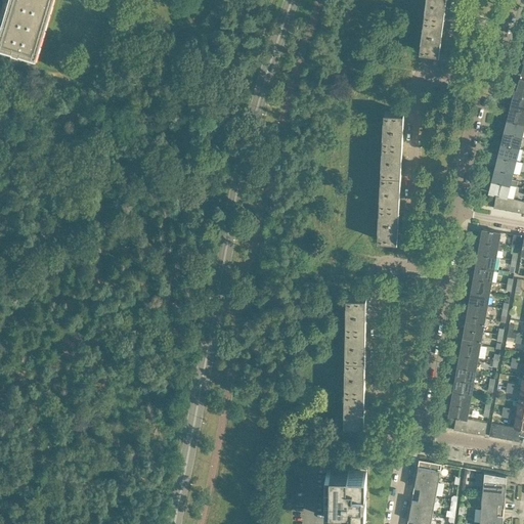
[(0,0),(0,42),(31,51),(31,55),(35,55),(51,0),(0,0)]
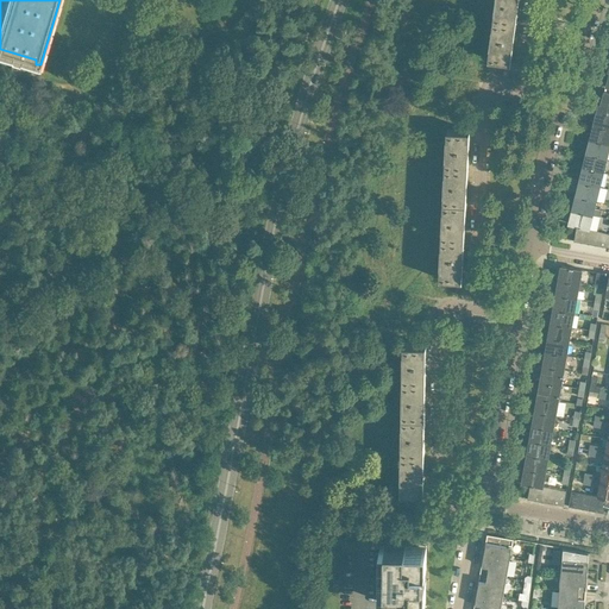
[(515,25),(518,0),(495,0),(493,22),(515,25)]
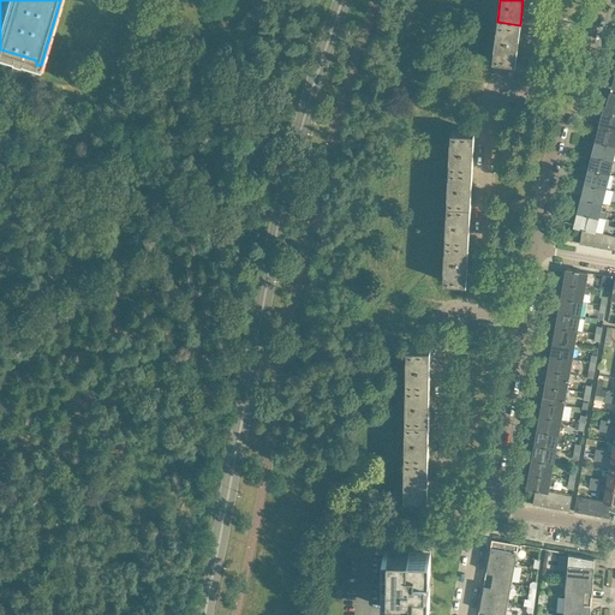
[(494,60),(509,61),(515,63),(517,51),(520,25),(497,22),(493,59),(494,60)]
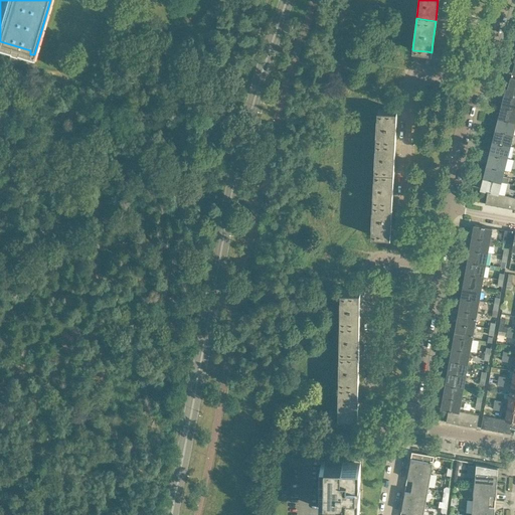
[(506,89),(505,94),(514,96),(514,77),(511,76),(508,89),(506,89)]
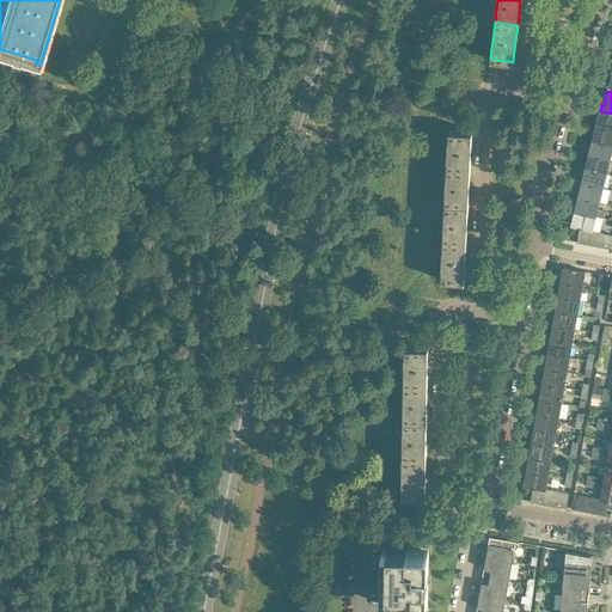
[(611,114),(600,111),(599,115),(597,126),(611,128),(611,114)]
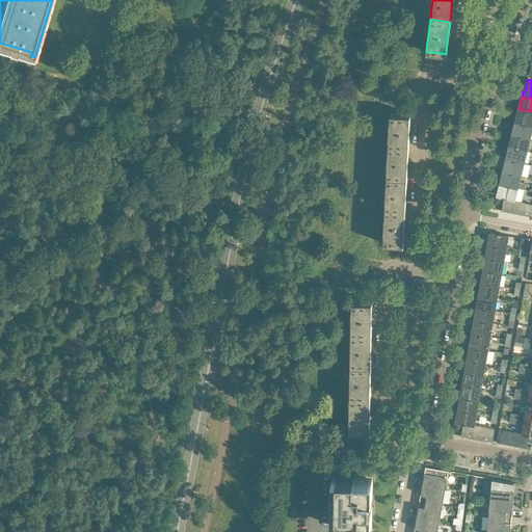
[(531,111),(519,109),(515,121),(531,125),(531,111)]
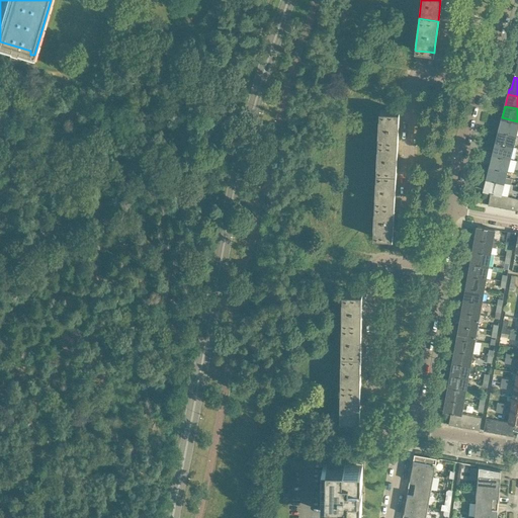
[(378,142),(398,143),(400,110),(379,109),(379,111),(378,142)]
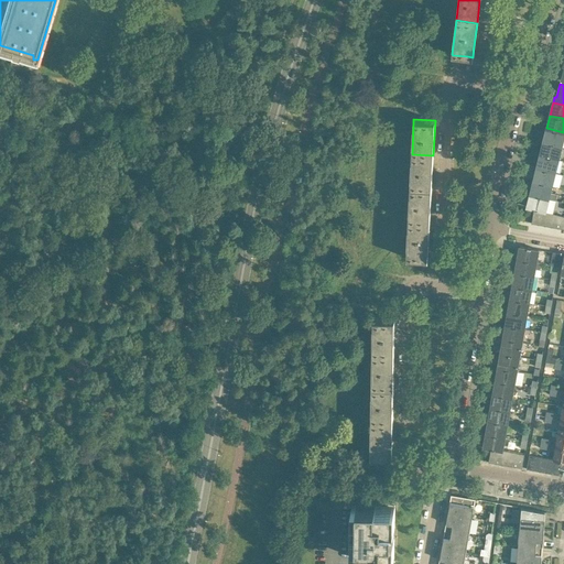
[(563,140),(563,132),(546,128),(543,141),(563,147),(563,140)]
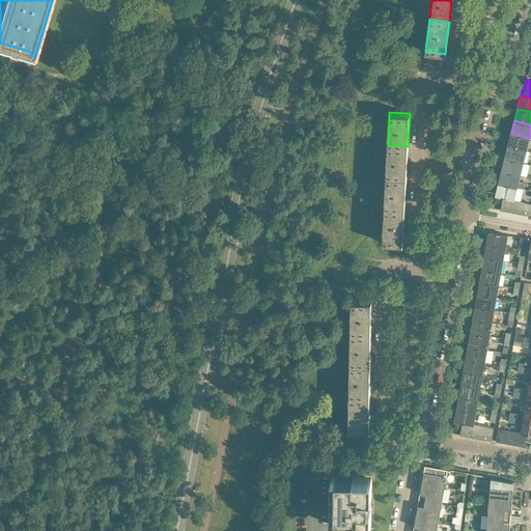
[(530,138),(511,133),(508,145),(527,150),(530,138)]
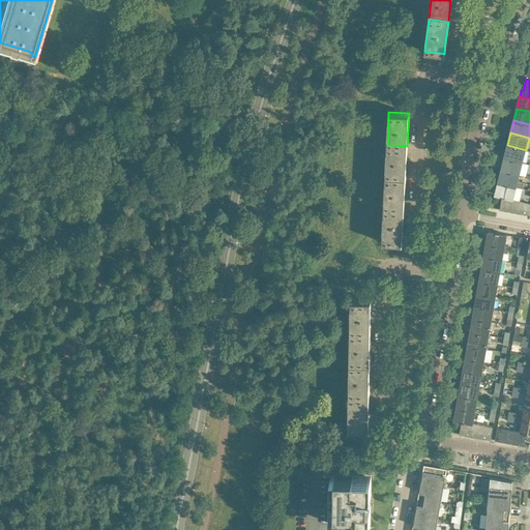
[(405,178),(407,146),(387,145),(385,177),(405,178)]
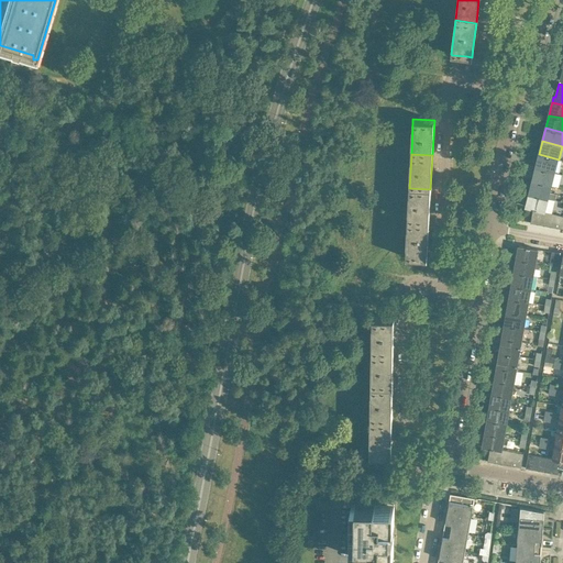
[(559,159),(539,154),(536,167),(555,172),(559,159)]
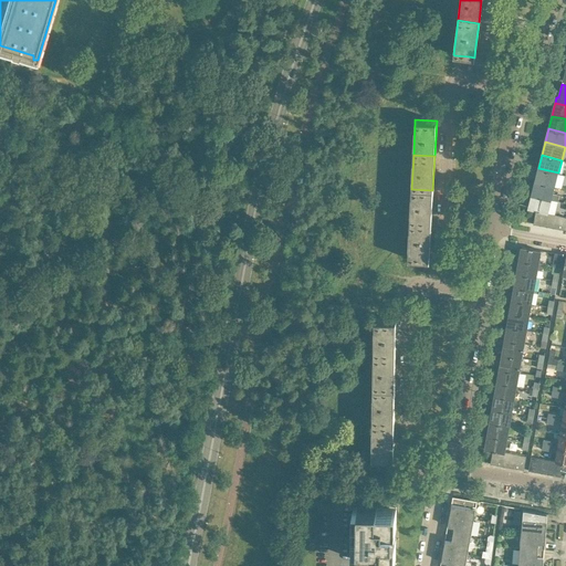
[(558,173),(538,168),(535,181),(555,186),(558,173)]
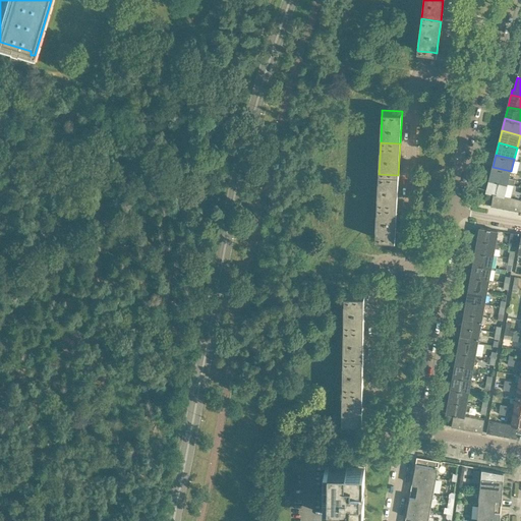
[(511,171),(493,167),(489,179),(513,184),(515,180),(509,178),(511,171)]
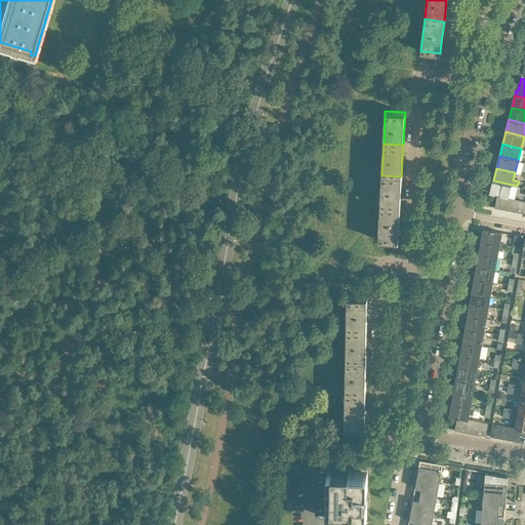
[(380,208),(400,209),(401,176),(381,175),(380,208)]
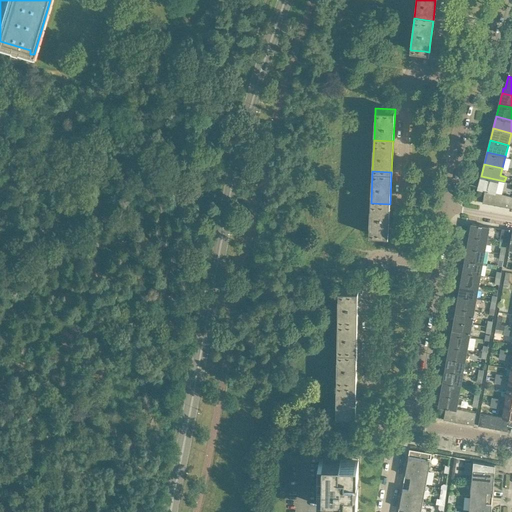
[(481,176),(478,188),(485,189),(490,191),(496,192),(501,194),(504,181),(481,176)]
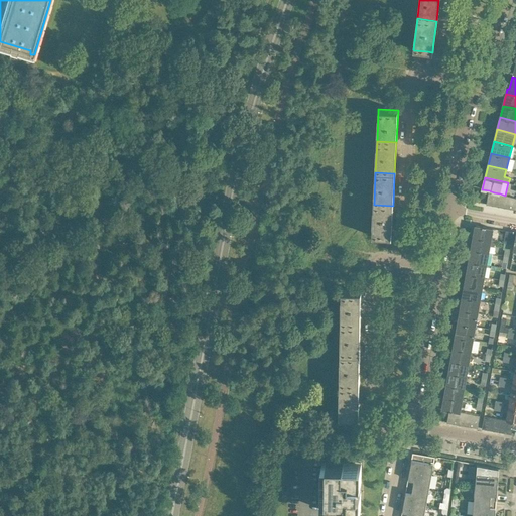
[(489,190),(486,205),(492,206),(494,192),(489,190)]
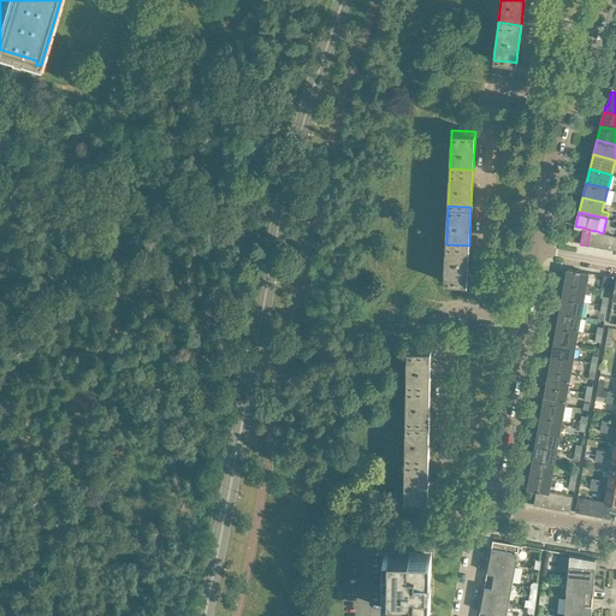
[(587,246),(594,247),(597,231),(590,230),(587,246)]
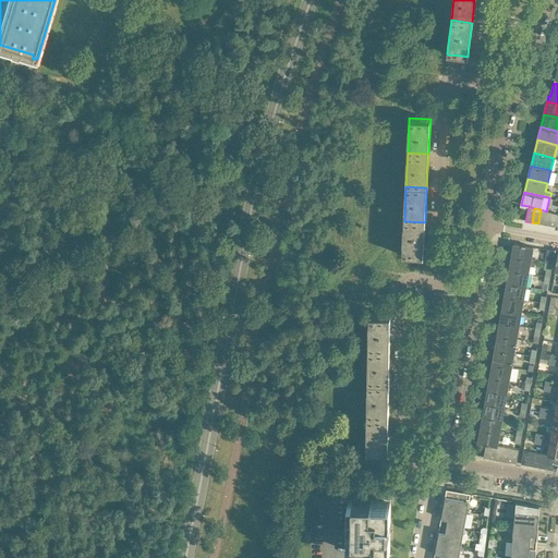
[(546,211),(541,209),(538,223),(545,225),(547,211),(546,211)]
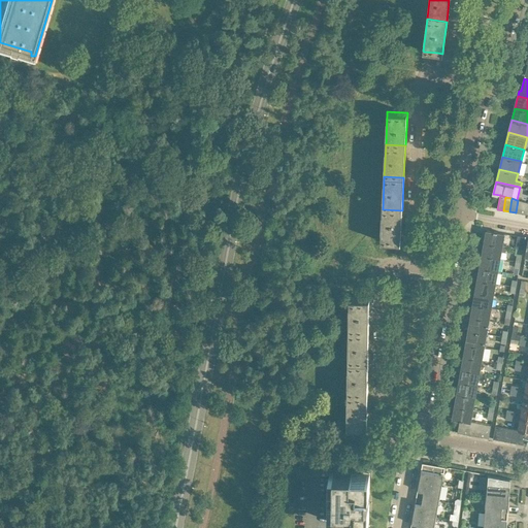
[(516,212),(522,213),(524,202),(518,200),(516,212)]
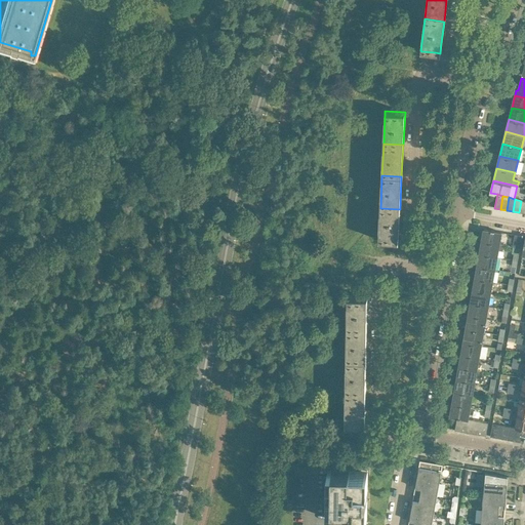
[(398,241),(400,209),(380,208),(378,237),(378,240),(381,240),(393,241),(393,240),(398,241)]
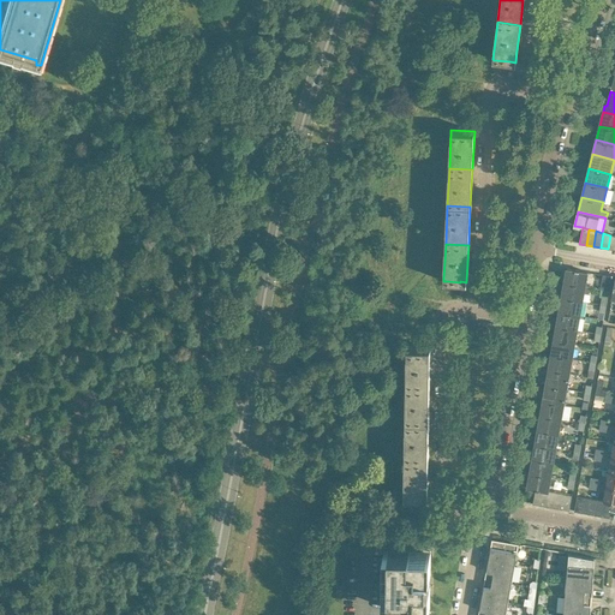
[(566,270),(563,282),(585,287),(587,272),(579,270),(579,269),(575,269),(574,269),(567,268),(566,270)]
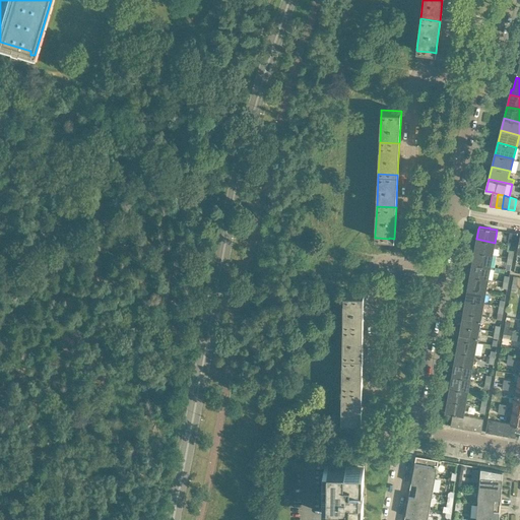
[(515,246),(517,234),(510,233),(507,244),(508,245),(515,246)]
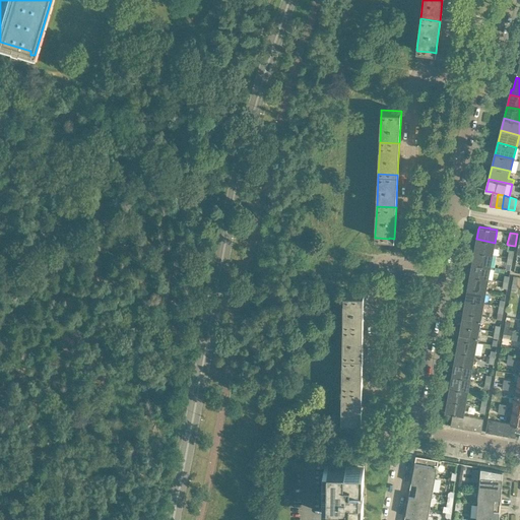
[(476,239),(474,252),(492,255),(493,248),(497,249),(498,243),(495,243),(476,239)]
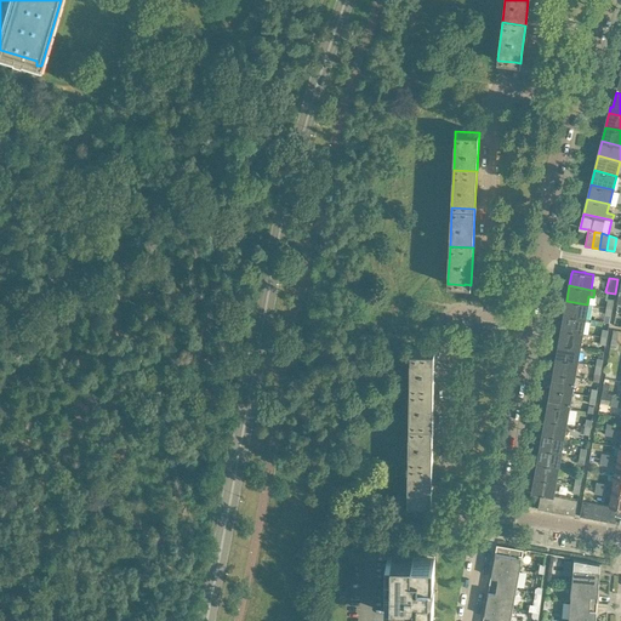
[(567,301),(564,315),(585,319),(587,305),(567,301)]
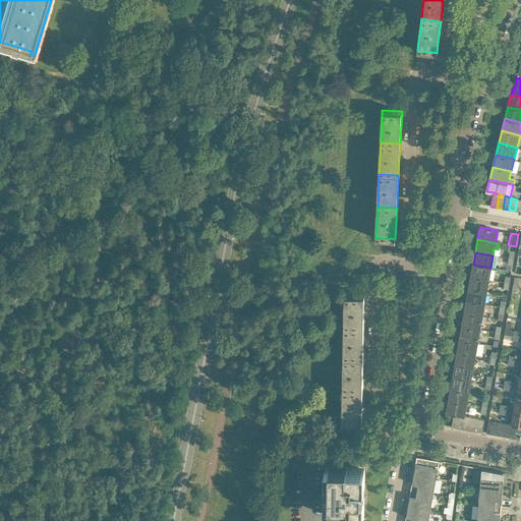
[(473,265),(471,277),(488,280),(490,268),(473,265)]
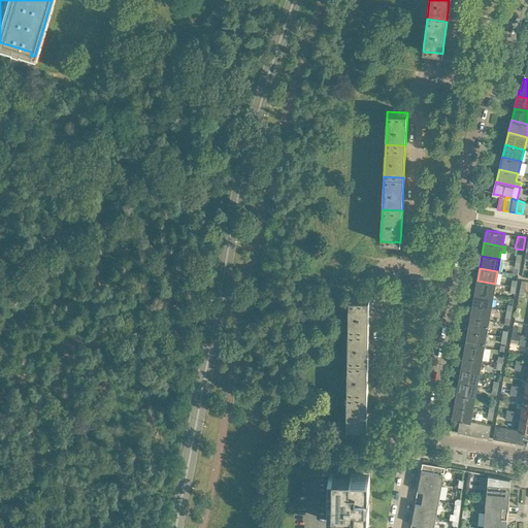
[(477,281),(475,293),(492,296),(495,284),(477,281)]
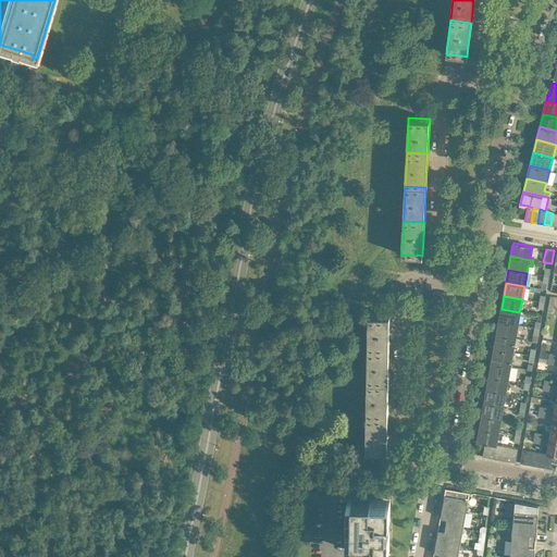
[(502,309),(498,323),(517,326),(519,312),(502,309)]
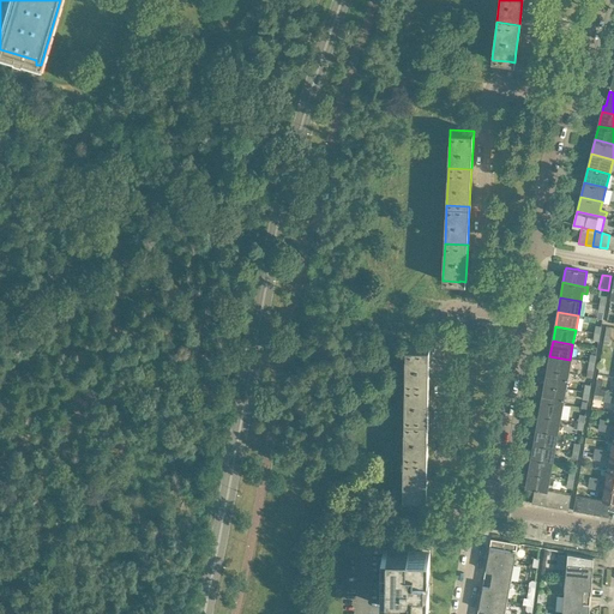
[(405,385),(428,386),(429,348),(407,348),(405,385)]
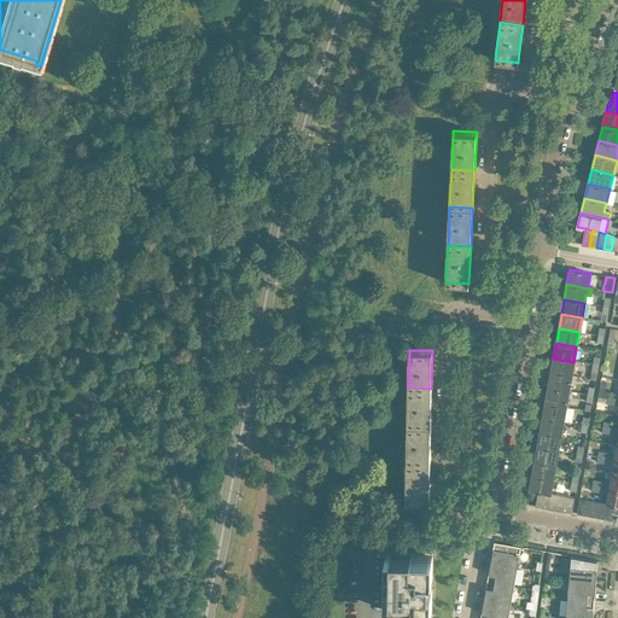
[(553,359),(551,373),(571,377),(573,362),(553,359)]
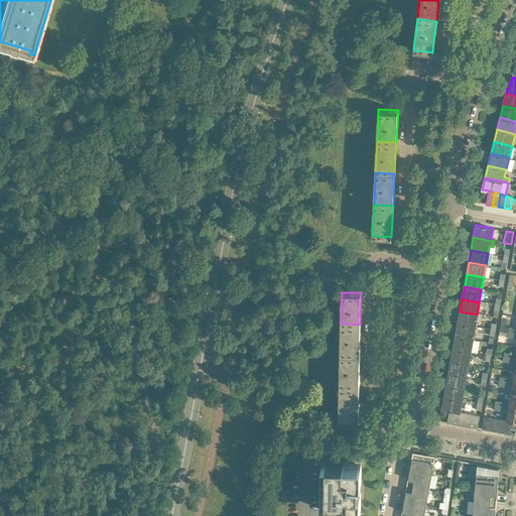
[(460,311),(458,324),(475,327),(477,314),(460,311)]
